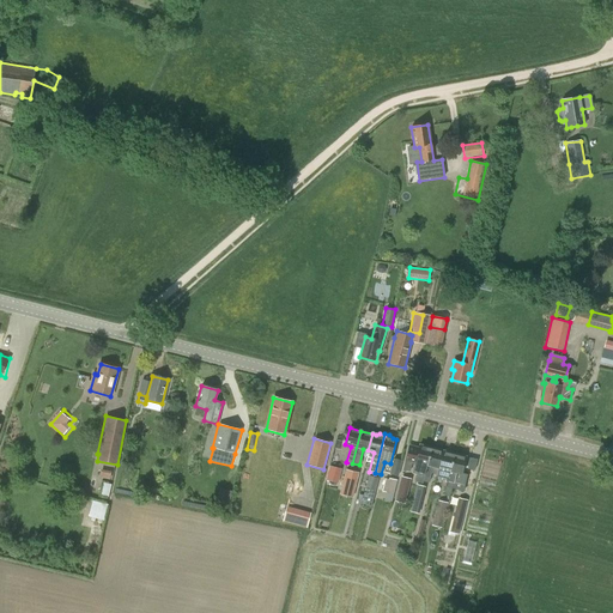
[(422,484),(423,481),(431,448),(419,445),(418,449),(408,447),(405,462),(412,463),(414,465),(412,472),(418,474),(416,483),(422,484)]
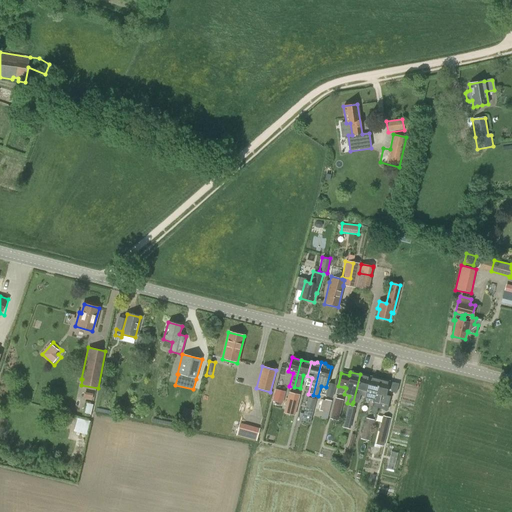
[(360,395),(364,396),(369,376),(360,374),(353,402),(358,403),(360,395)]
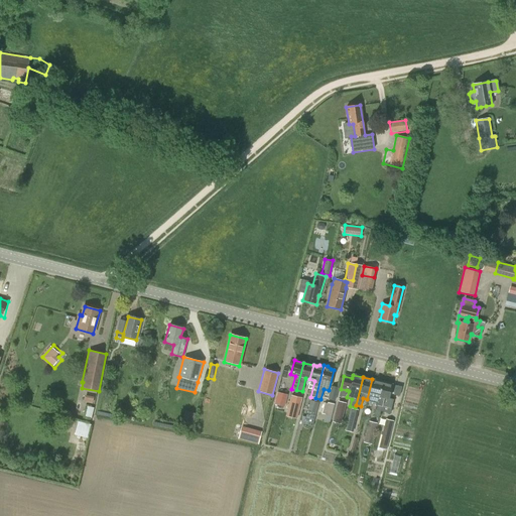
[(374,414),(382,382),(372,379),(367,399),(367,402),(371,404),(370,408),(375,409),(374,414)]
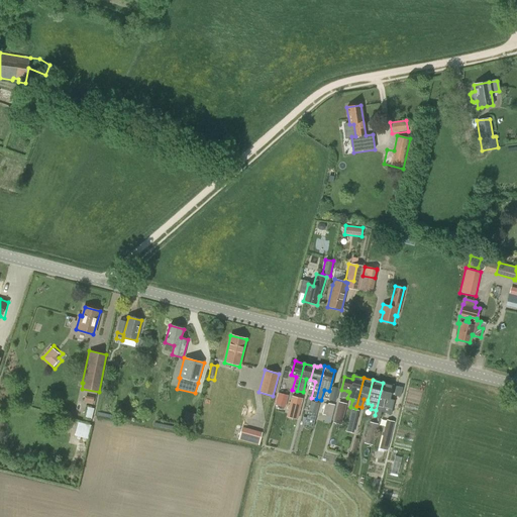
[(383,383),(375,415),(380,416),(381,412),(391,414),(394,401),(389,399),(393,385),(383,383)]
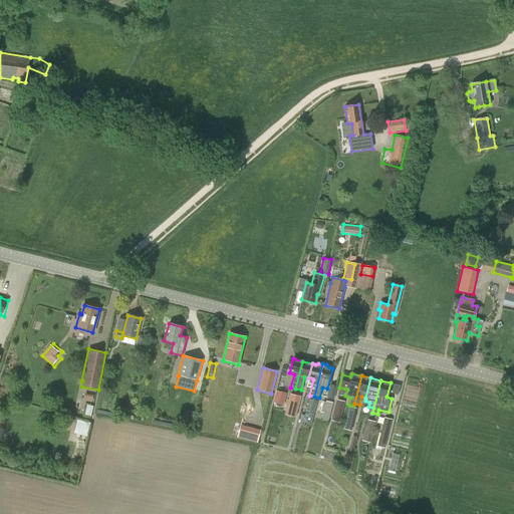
[(326,398),(333,400),(337,387),(329,384),(326,398)]
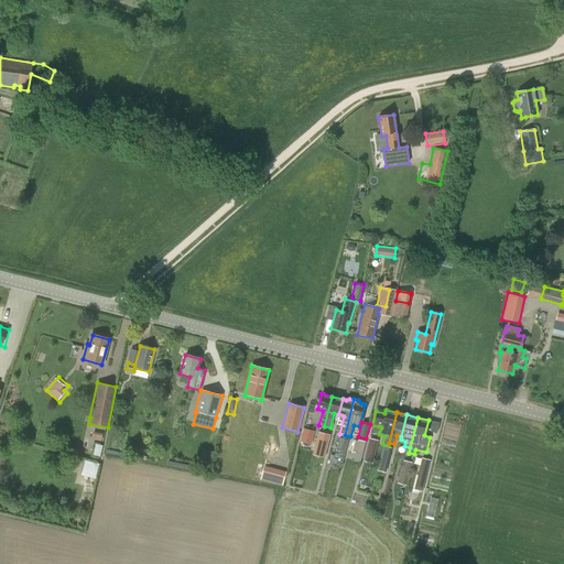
[(301,427),(299,441),(310,443),(313,430),(301,427)]
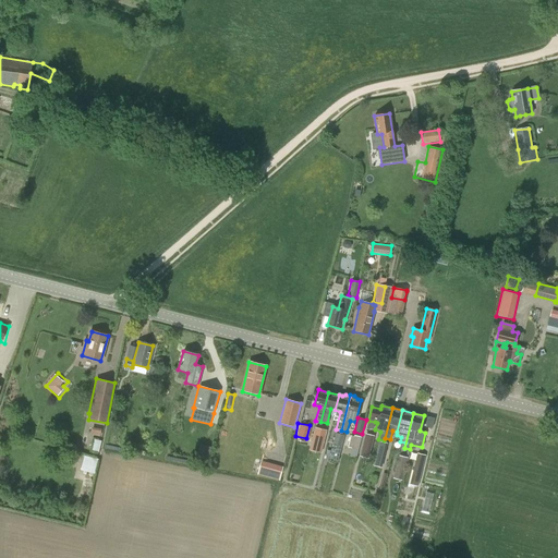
[(312,438),(326,443),(327,438),(323,437),(325,429),(315,427),(312,438)]
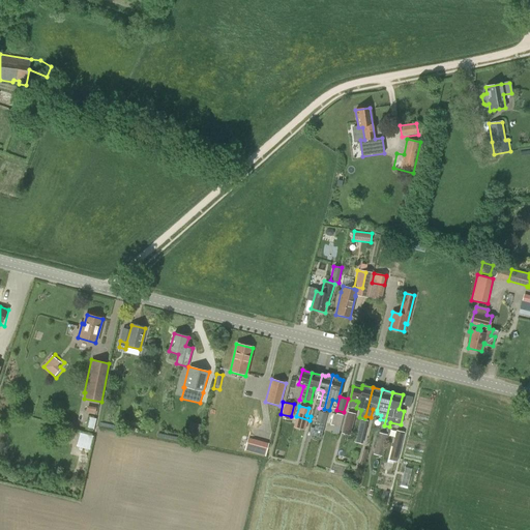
[(314,427),(323,430),(327,414),(319,411),(314,427)]
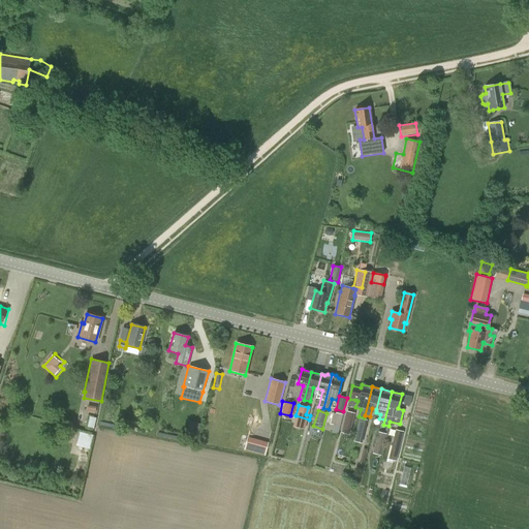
[(354,413),(346,411),(341,433),(349,435),(354,413)]
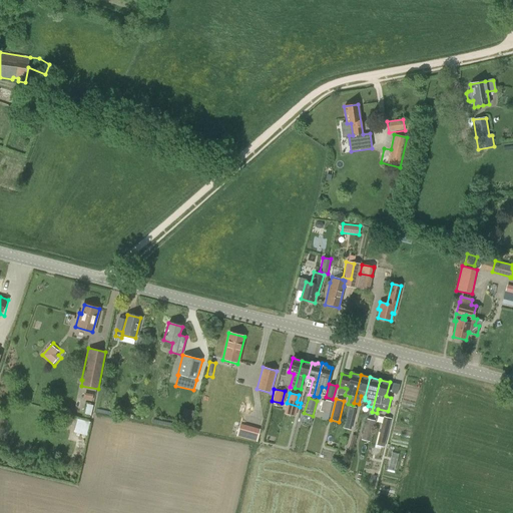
[(326,400),(326,401),(323,400),(321,405),(319,405),(316,414),(320,415),(320,412),(330,414),(333,402),(326,400)]
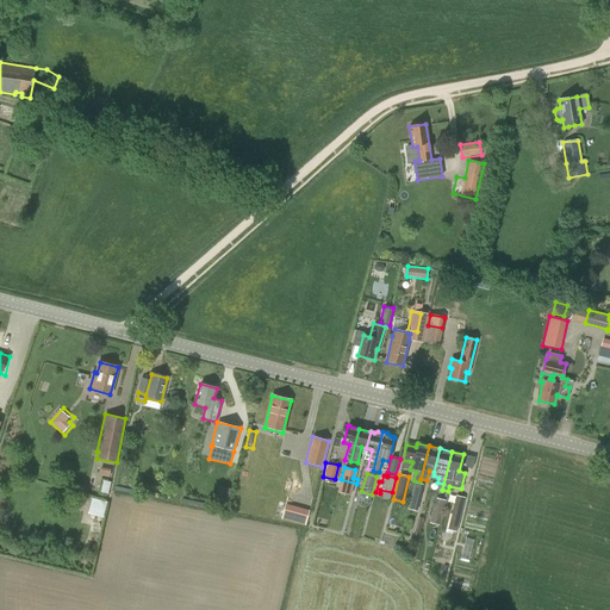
[(423,484),(415,483),(408,509),(417,511),(423,484)]
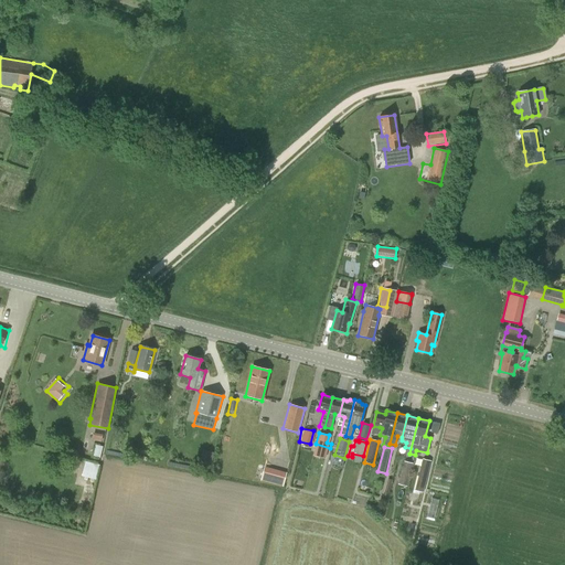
[(416,487),(424,488),(430,461),(423,459),(416,487)]
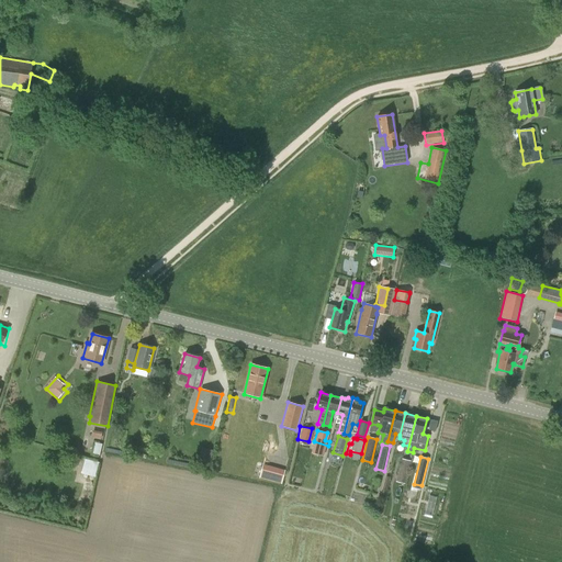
[(88,458),(86,474),(99,476),(102,460),(88,458)]
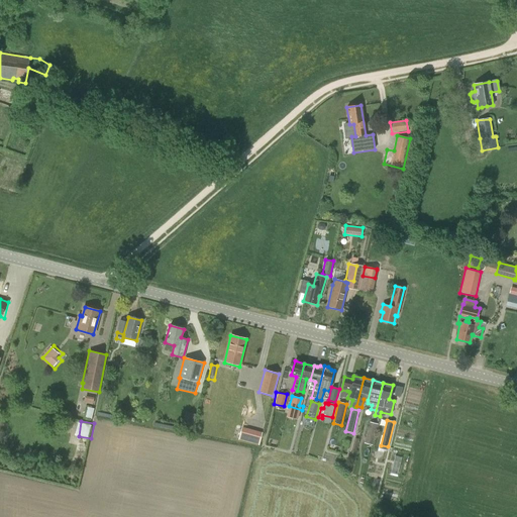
[(371,438),(370,444),(373,445),(375,438),(374,438),(378,424),(370,422),(366,437),(371,438)]
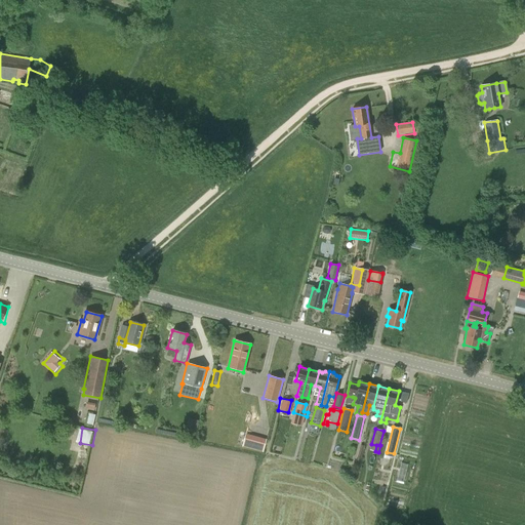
[(250,433),(246,445),(267,452),(271,439),(250,433)]
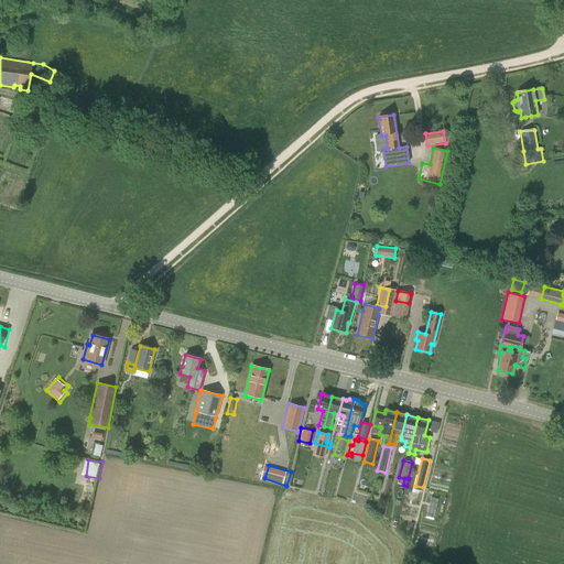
All buildings are outlined.
